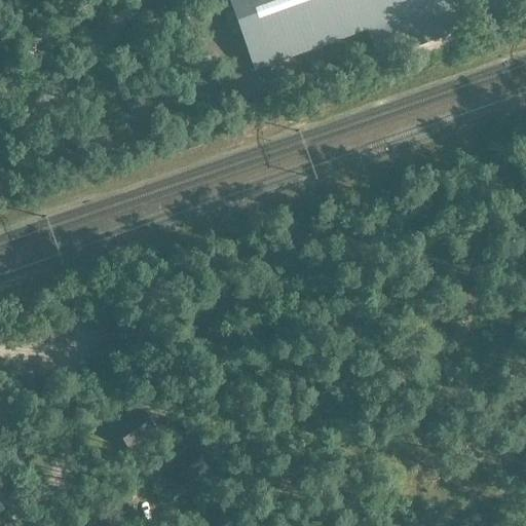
[(366,31),(373,50),(495,7),(492,0),(229,0),(255,71),(366,31)]
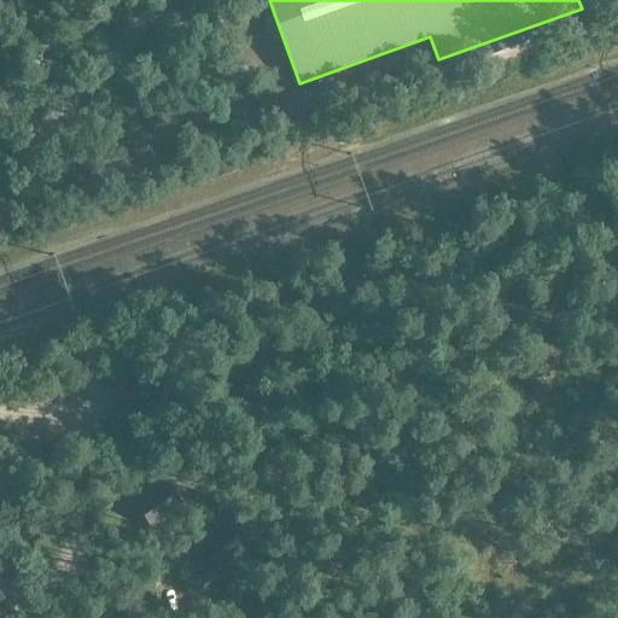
[(617,0),(596,0),(604,18),(617,12),(617,0)]
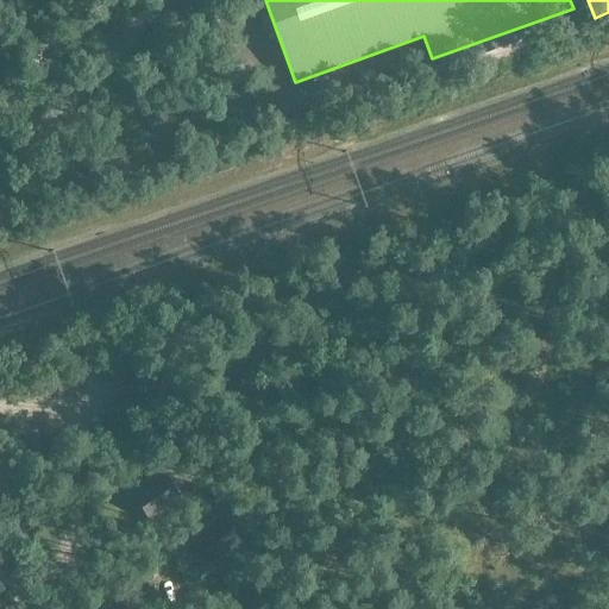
[(165,472),(132,495),(152,522),(184,501),(165,472)]
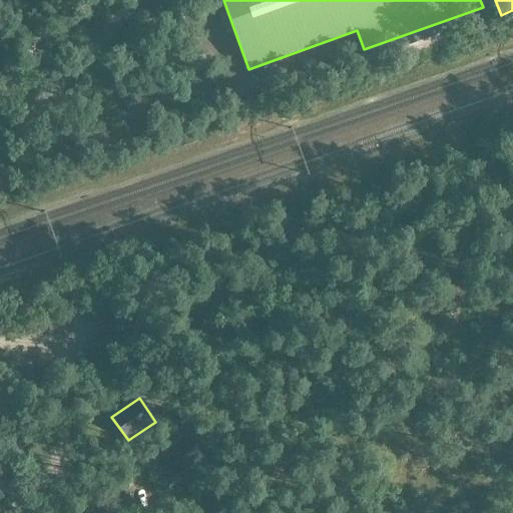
[(183,435),(155,462),(176,482),(203,456),(183,435)]
